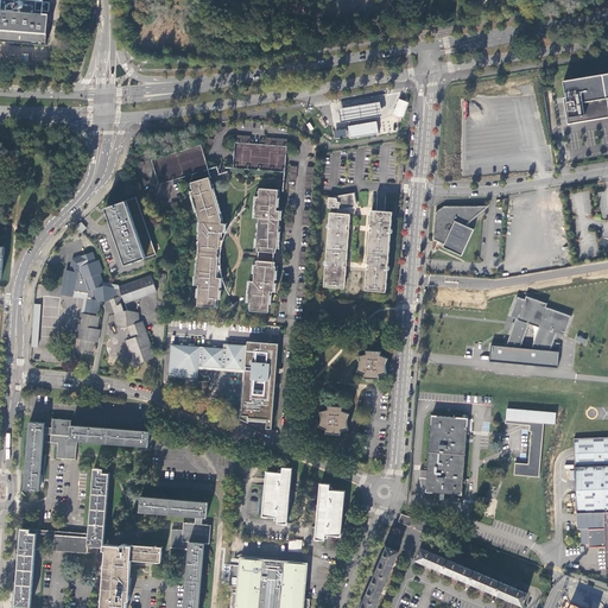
[(0,40),(46,44),(49,14),(0,10),(0,40)]
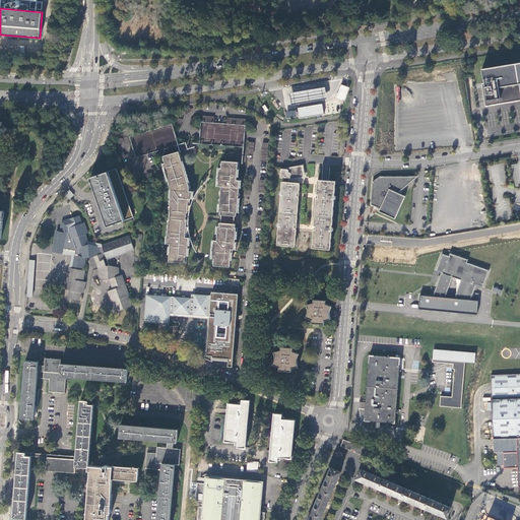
[(519,62),(481,69),(488,106),(519,100),(519,62)]
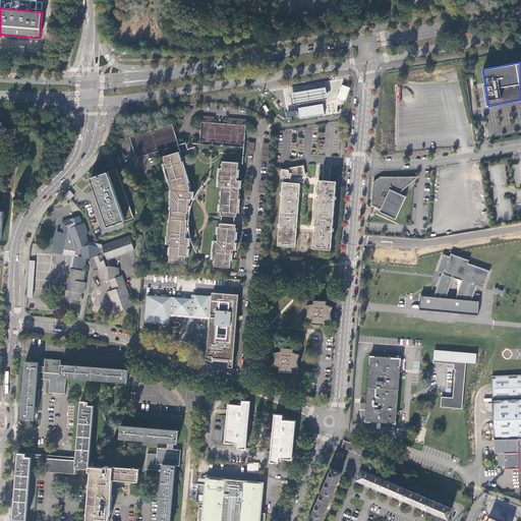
[(337,98),(345,101),(350,88),(342,84),(337,98)]
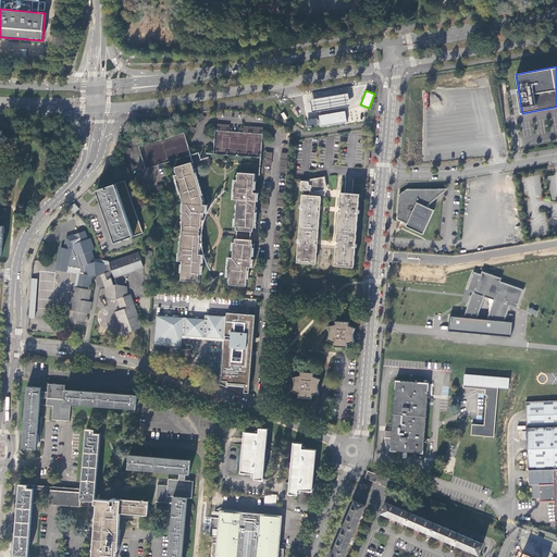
[(312,106),(313,112),(350,106),(350,99),(349,94),(311,100),(312,106)]
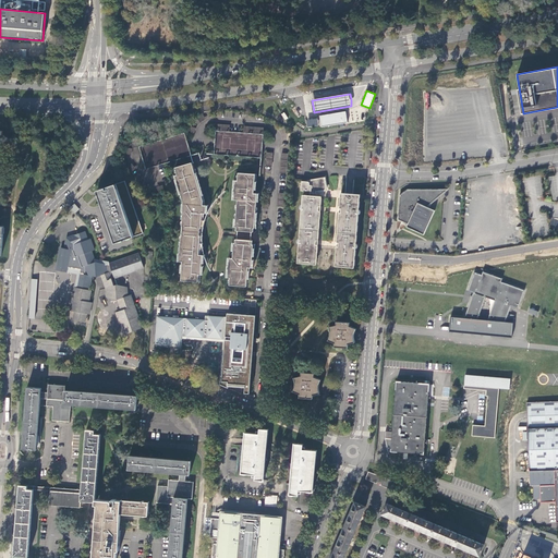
[(320,116),(323,128),(348,123),(348,119),(346,111),(320,116)]
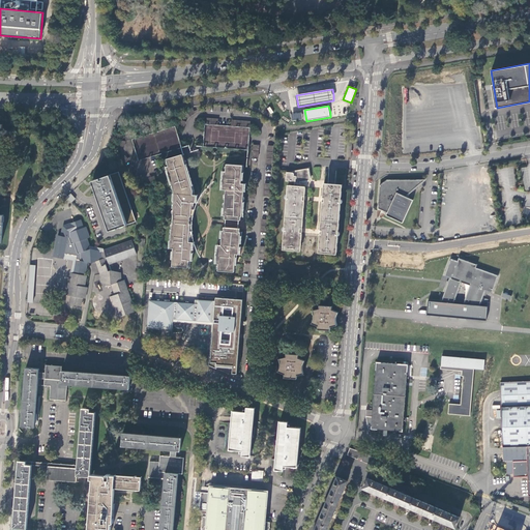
[(197,112),(194,108),(189,109),(184,113),(187,118),(197,112)]
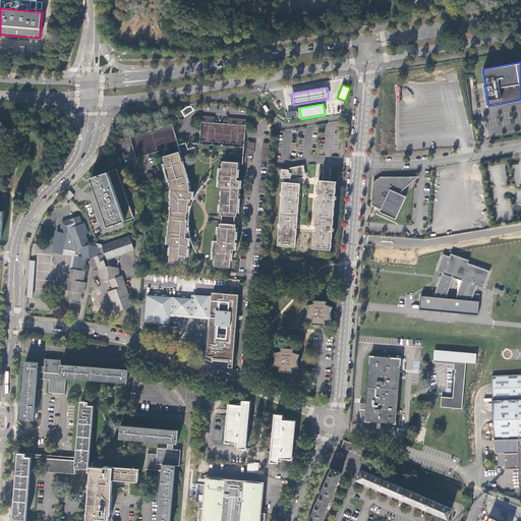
[(175,122),(182,124),(184,118),(177,116),(175,122)]
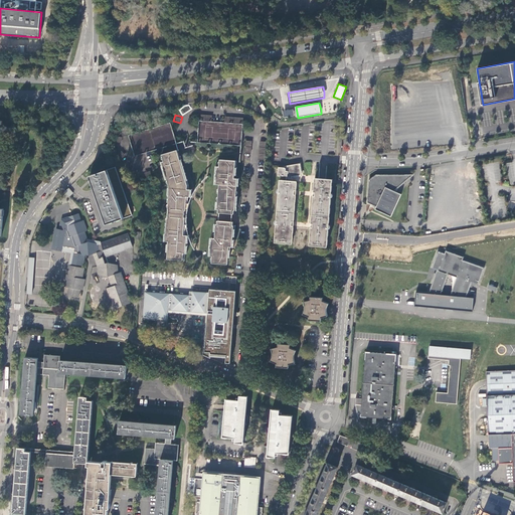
[(224,121),(243,123),(244,117),(225,115),(224,121)]
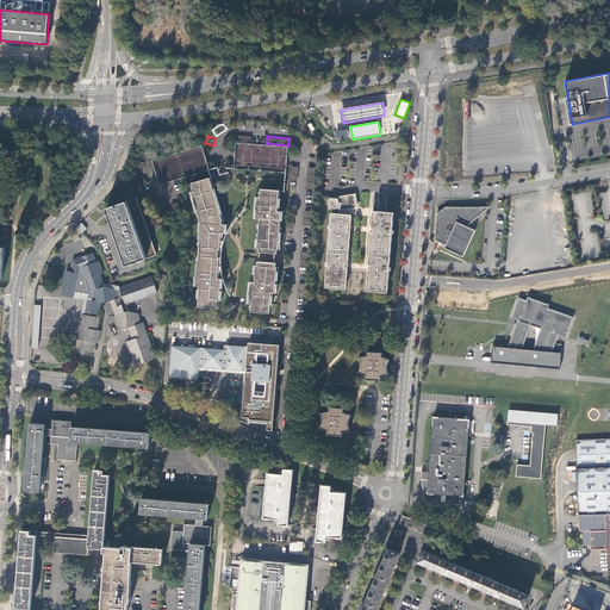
[(259,143),(237,141),(235,167),(286,173),(288,147),(266,144),(259,143)]
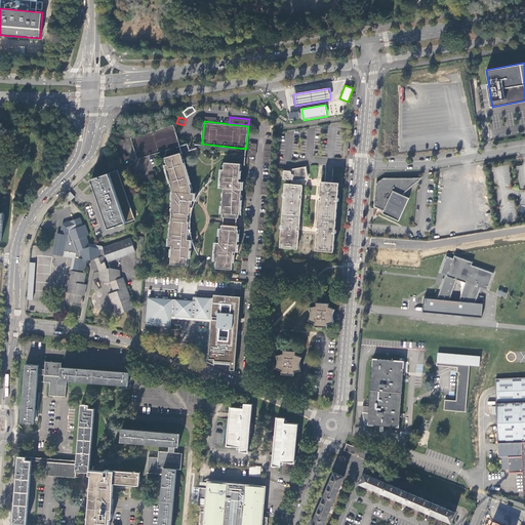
[(132,135),(132,136),(135,147),(138,158),(180,145),(177,134),(173,123),(132,135)]
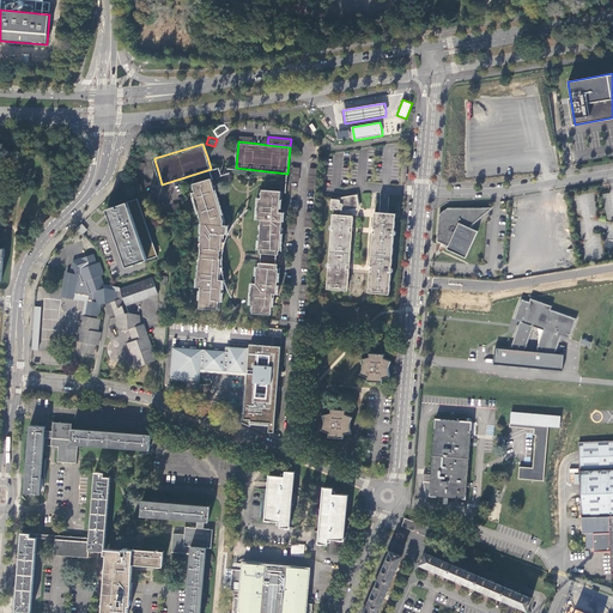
[(147,161),(155,159),(155,158),(152,150),(143,153),(145,162),(147,161)]
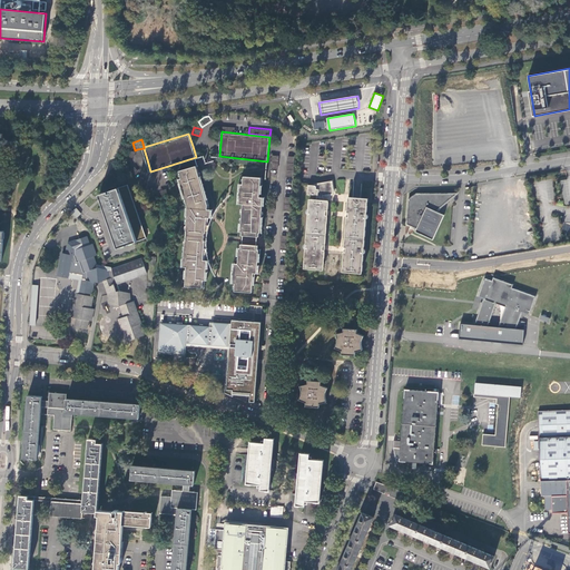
[(185,286),(203,287),(204,279),(205,279),(207,264),(203,264),(205,241),(204,241),(204,233),(205,233),(207,215),(207,214),(210,214),(212,209),(207,208),(208,204),(197,165),(180,169),(183,177),(179,177),(188,206),(186,231),(187,231),(186,238),(185,238),(183,265),(187,266),(185,286)]
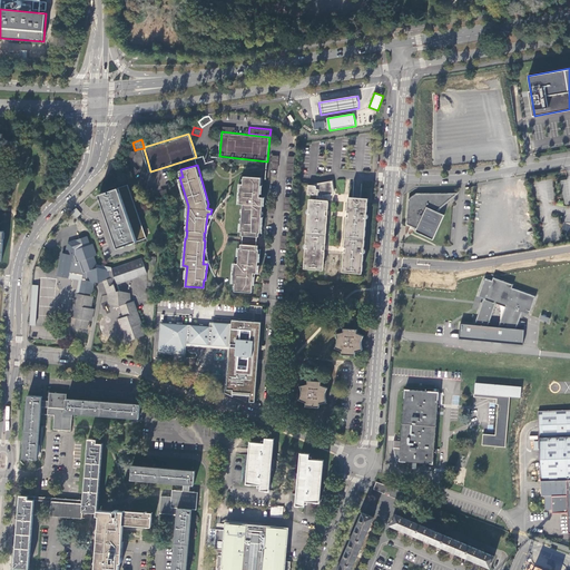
[(129,170),(134,176),(139,172),(135,166),(129,170)]
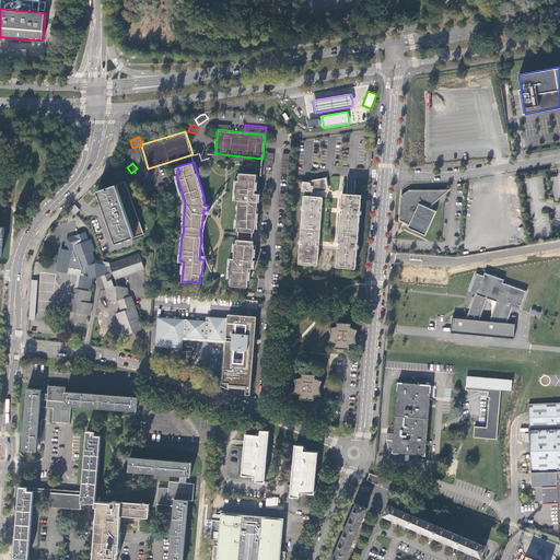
[(135,177),(139,184),(144,179),(140,173),(135,177)]
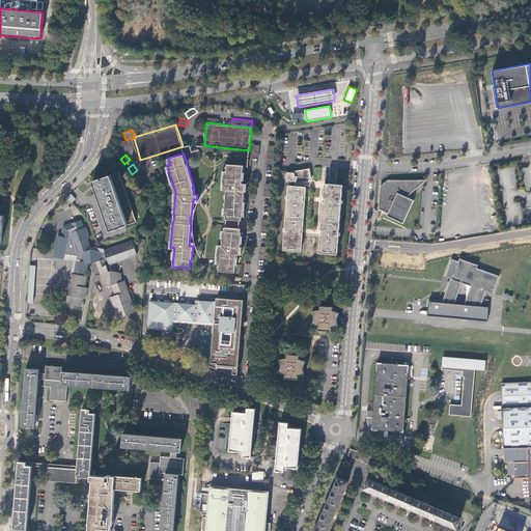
[(225,218),(241,219),(241,216),(243,216),(245,184),(242,184),(244,165),(227,164),(226,171),(225,171),(223,189),(226,189),(224,214),(225,215),(225,218)]
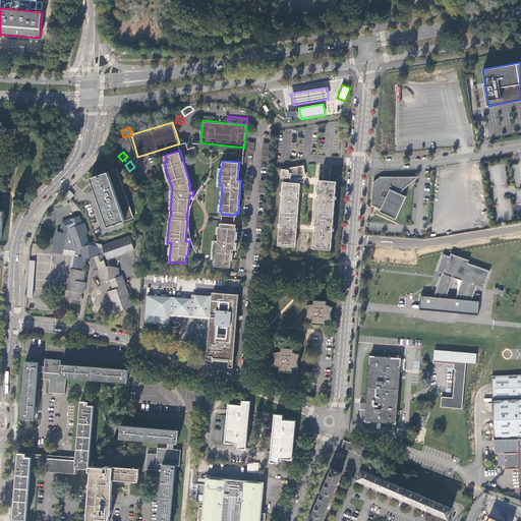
[(296,192),(299,193),(300,185),(299,185),(299,183),(296,183),(295,179),(305,177),(303,166),(290,169),(291,172),(290,172),(288,172),(286,171),(285,170),(282,170),(281,179),(290,179),(290,183),(284,183),(284,184),(282,184),(282,191),(282,192),(281,192),(281,193),(281,194),(281,195),(282,195),(279,223),(279,224),(278,225),(278,226),(279,227),(278,244),(280,244),(279,245),(294,246),(294,245),(295,245),(296,229),(293,228),(294,224),(297,225),(299,197),(296,196),(296,192)]
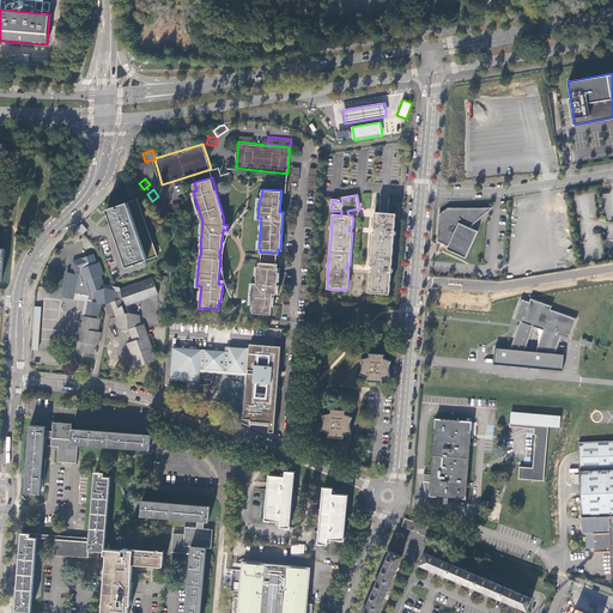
[(139,199),(109,208),(115,225),(129,268),(159,259),(139,199)]
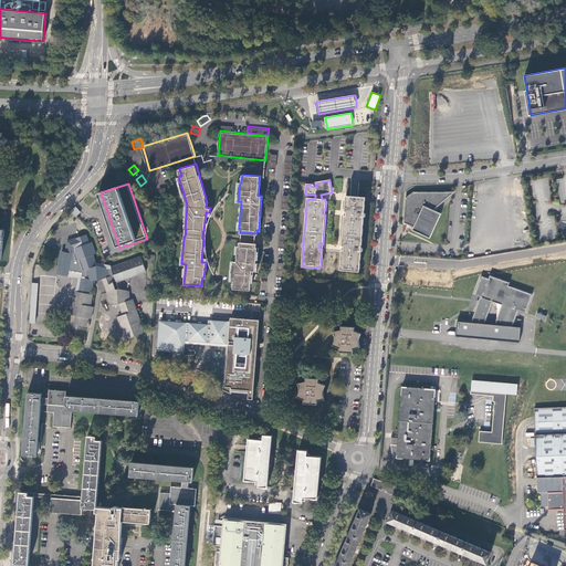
[(146,192),(153,196),(156,190),(149,186),(146,192)]
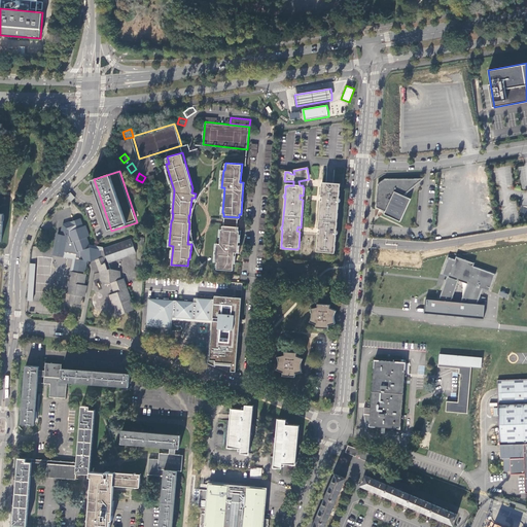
[(378,184),(376,208),(385,212),(384,214),(400,221),(411,199),(407,198),(403,196),(422,179),(385,179),(378,184)]
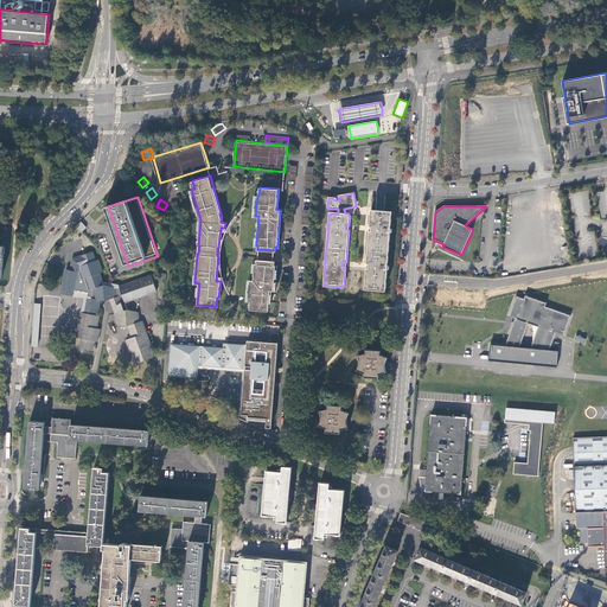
[(393,217),(370,216),(370,227),(374,228),(374,231),(370,231),(368,263),(371,263),(371,268),(366,268),(364,299),(385,301),(387,296),(388,269),(389,269),(389,268),(390,268),(390,267),(389,266),(389,264),(391,234),(393,232),(393,231),(394,231),(394,230),(393,229),(391,228),(393,217)]
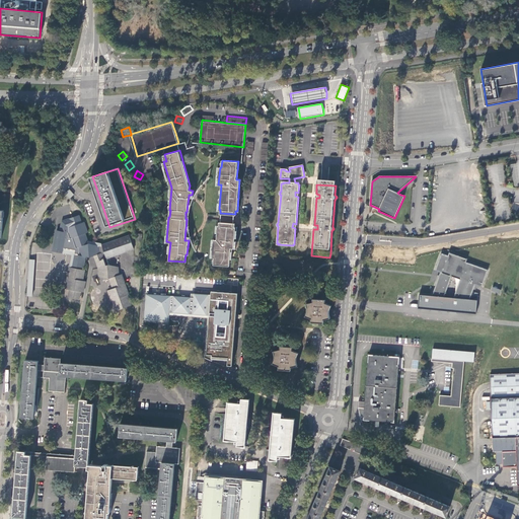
[(72,188),(66,194),(73,202),(80,195),(72,188)]
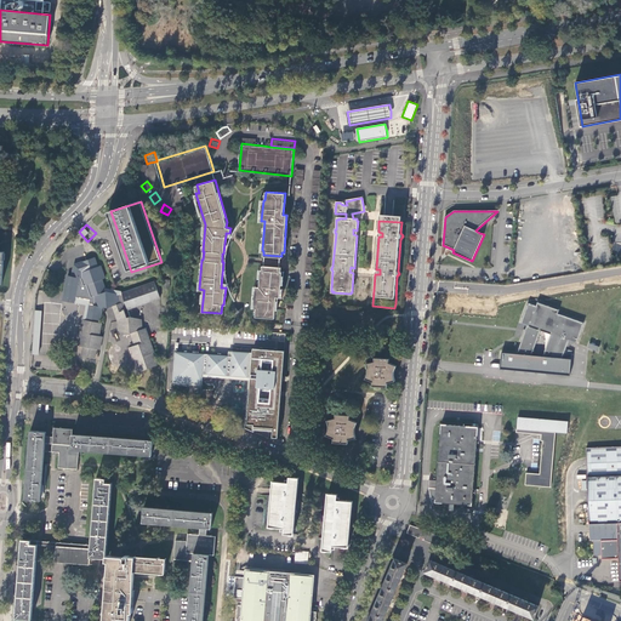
[(135,359),(138,372),(154,368),(158,366),(153,353),(154,353),(146,328),(142,329),(141,319),(130,317),(127,309),(160,297),(155,285),(151,286),(151,283),(118,294),(106,291),(101,279),(104,278),(100,266),(97,267),(93,257),(81,261),(85,271),(79,273),(84,285),(86,284),(89,290),(91,296),(95,295),(95,305),(89,303),(87,309),(85,319),(83,319),(78,345),(83,346),(81,355),(95,358),(97,348),(100,349),(102,336),(100,335),(101,323),(98,322),(102,306),(107,307),(112,306),(117,320),(118,330),(130,332),(135,345),(129,347),(134,360),(135,359)]
